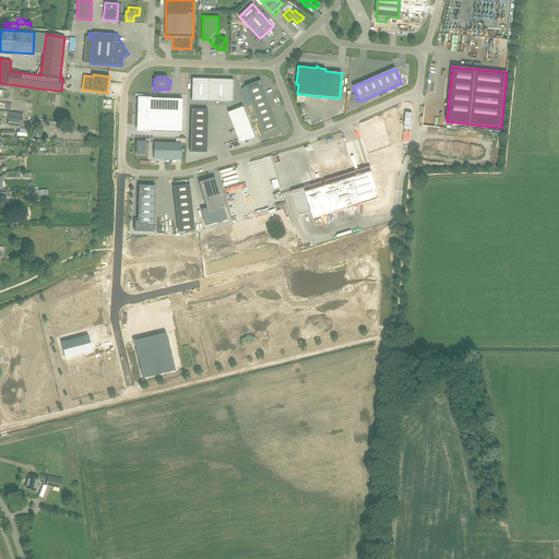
[(234,80),(209,79),(192,79),(192,100),(209,100),(233,102),(234,80)]
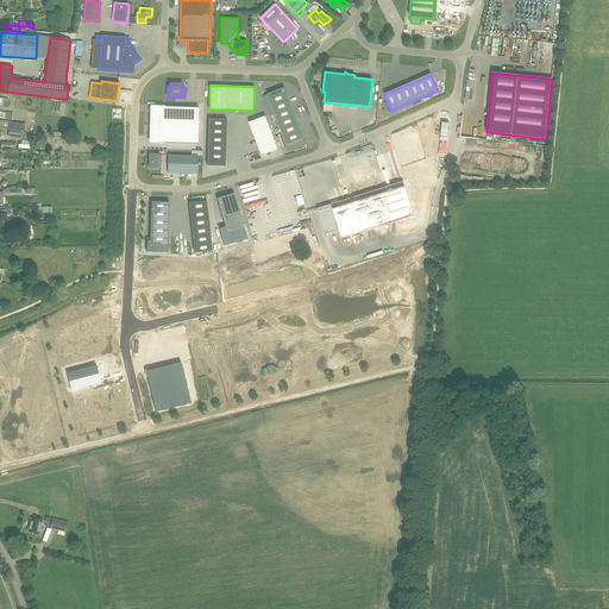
[(297,123),(295,115),(292,107),(289,99),(284,87),(268,94),(271,106),(275,113),(277,121),(281,130),(287,144),(303,138),(297,123)]
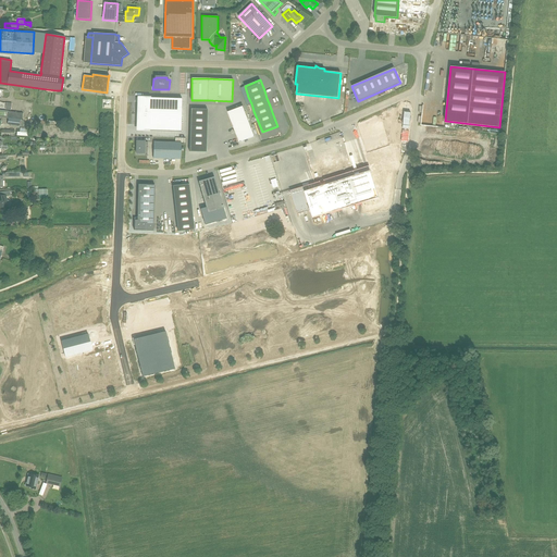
[(181,132),(182,98),(145,97),(145,98),(144,98),(143,98),(141,99),(140,99),(140,100),(139,100),(139,101),(138,101),(138,102),(138,103),(137,125),(145,125),(144,131),(181,132)]
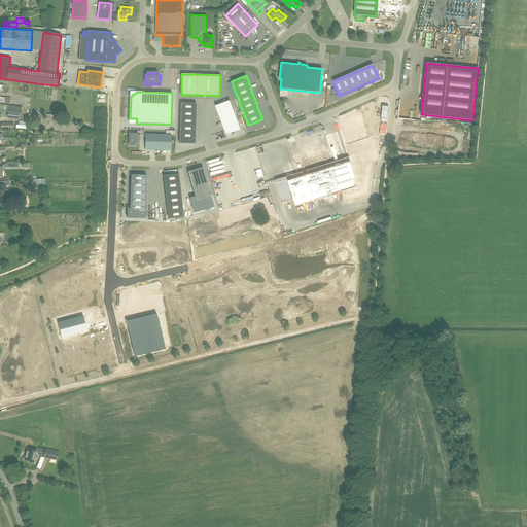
[(230,100),(215,106),(226,135),(241,130),(230,100)]
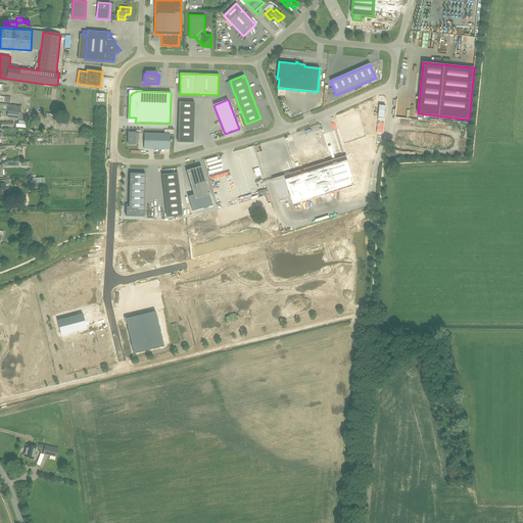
[(179,102),(178,142),(195,143),(197,102),(179,102)]
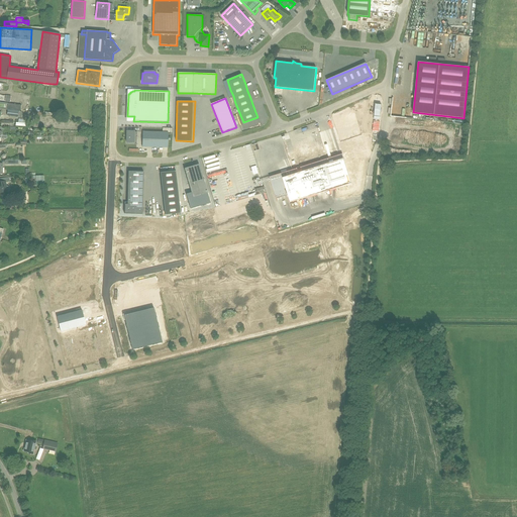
[(0,102),(0,108),(20,111),(21,105),(0,102)]
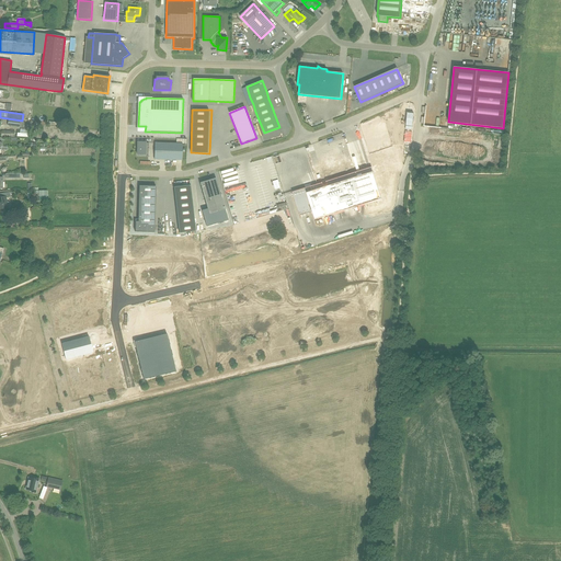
[(145,155),(146,147),(149,147),(149,144),(146,144),(146,142),(138,142),(137,155),(139,155),(139,156),(144,156),(144,155),(145,155)]
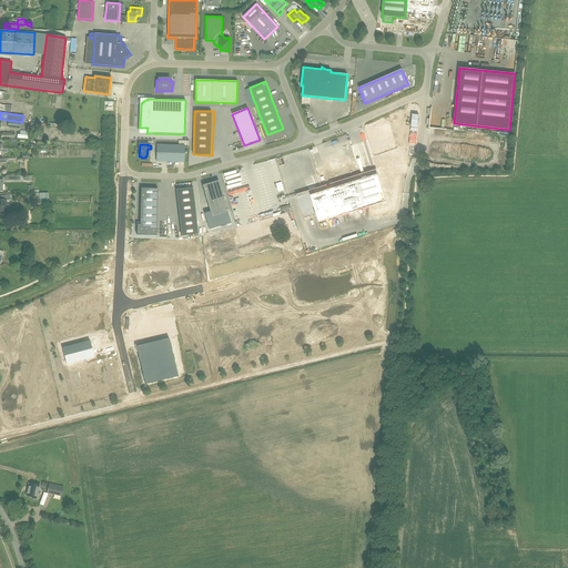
[(184,162),(184,145),(156,144),(156,161),(184,162)]
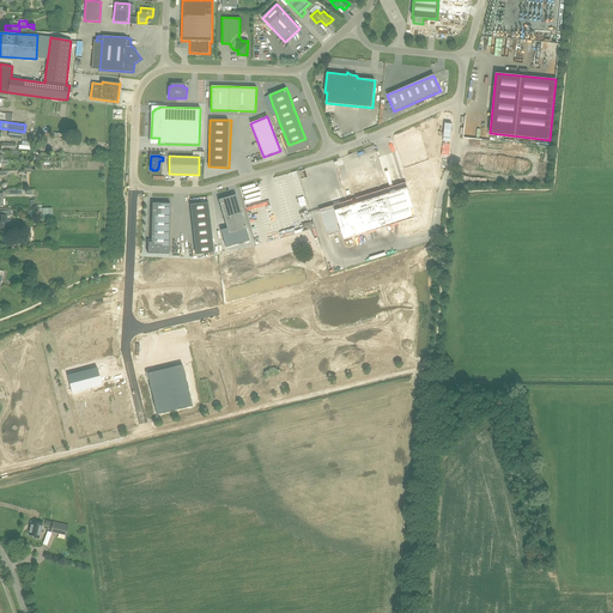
[(345,201),(320,210),(327,236),(341,231),(344,240),(393,224),(396,235),(422,228),(423,232),(428,230),(435,158),(401,169),(406,182),(374,193),(370,182),(353,187),(356,195),(350,196),(347,189),(343,190),(345,201)]
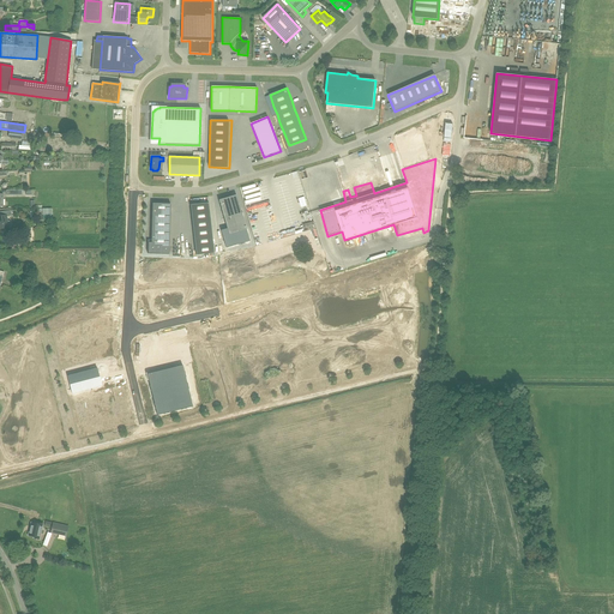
[(236,194),(218,199),(227,229),(222,230),(227,247),(250,241),(246,229),(236,194)]
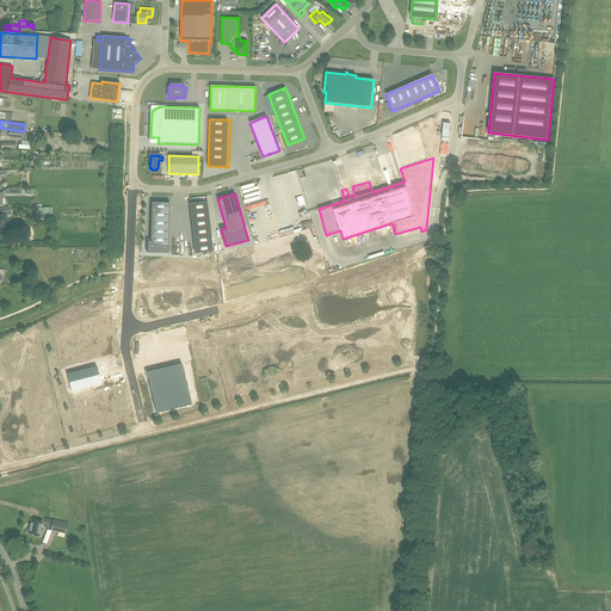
[(168,253),(170,203),(152,202),(150,241),(147,241),(147,252),(168,253)]
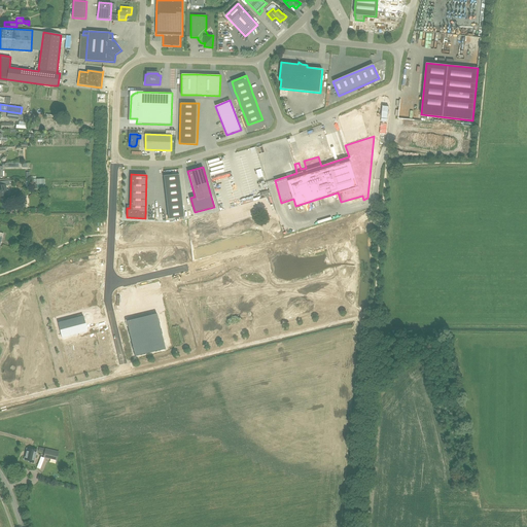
[(183,217),(179,174),(164,176),(168,219),(183,217)]
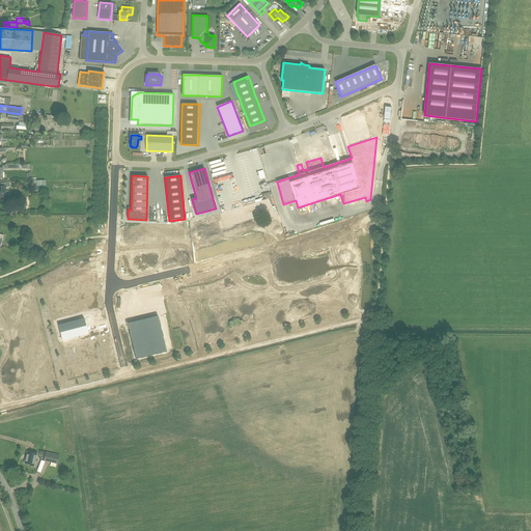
[(9,187),(14,187),(12,186),(15,186),(15,183),(12,183),(12,182),(8,183),(0,183),(0,186),(0,187),(0,197),(8,197),(9,196),(9,195),(9,193),(8,192),(7,191),(6,191),(6,188),(9,187)]
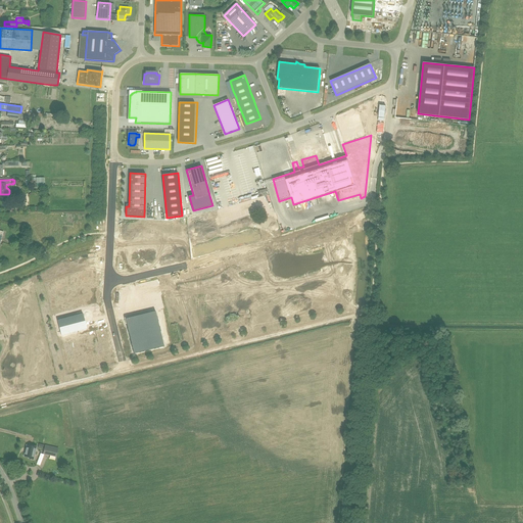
[(302,203),(304,209),(313,206),(312,201),(302,203)]
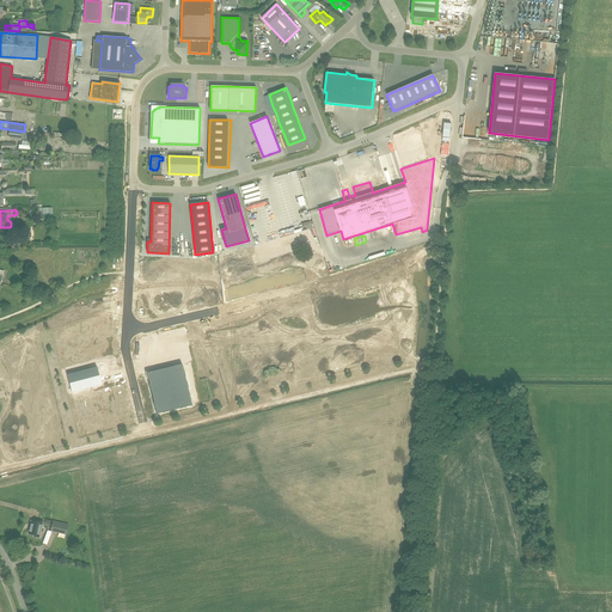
[(73,329),(56,334),(65,363),(111,352),(106,335),(77,342),(73,329)]
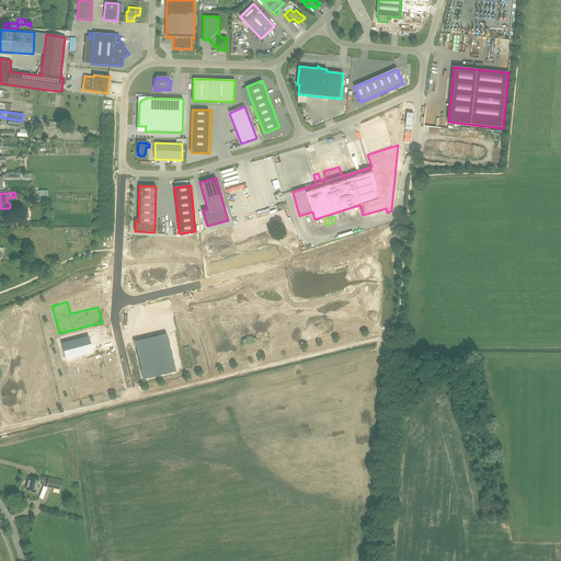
[(176,371),(167,333),(135,341),(144,379),(176,371)]
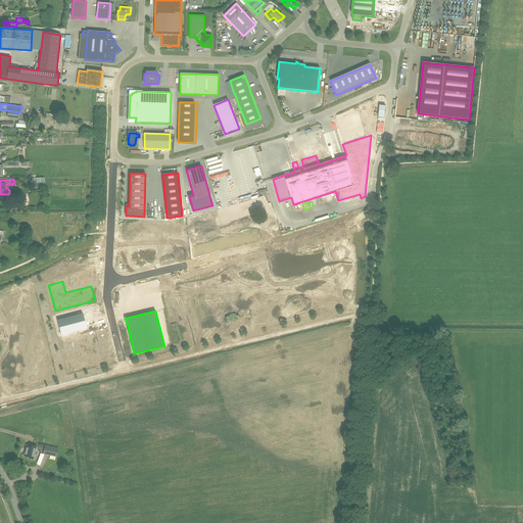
[(83,313),(57,319),(61,334),(87,327),(83,313)]
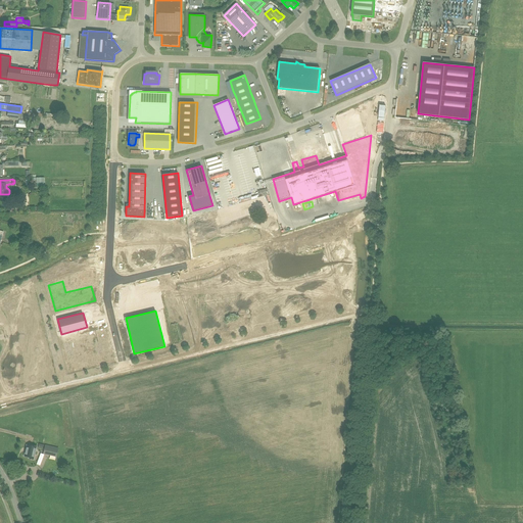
[(32,446),(27,445),(25,456),(30,457),(30,458),(34,459),(37,446),(32,445),(32,446)]
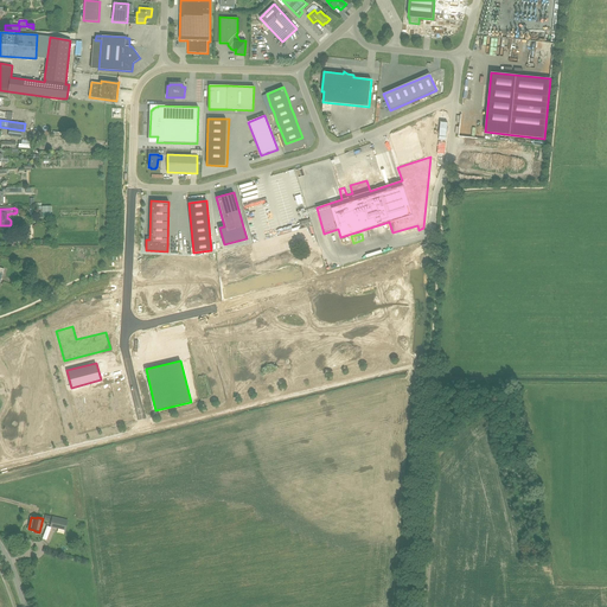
[(52,517),(51,525),(65,529),(68,521),(52,517)]
